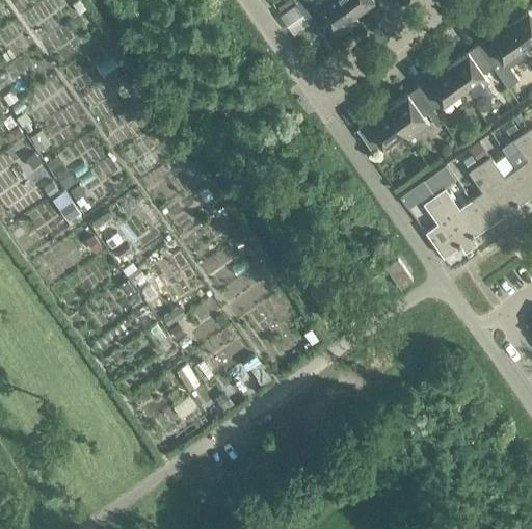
[(341,0),(320,0),(314,5),(310,0),(292,0),(303,16),(287,27),(297,42),(325,22),(338,38),(358,24),(353,16),(352,16),(341,0)]
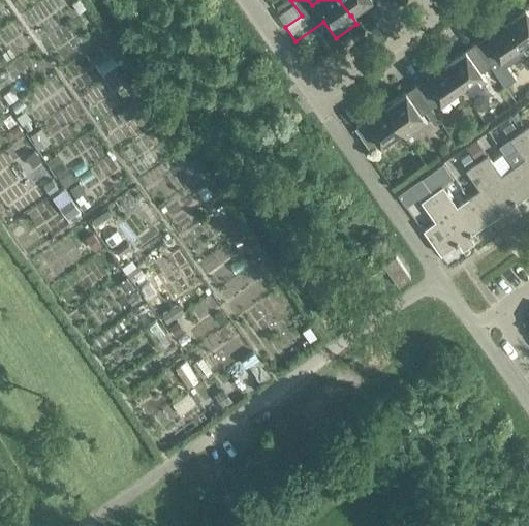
[(339,0),(350,16),(351,16),(371,1),(370,0),(339,0)]
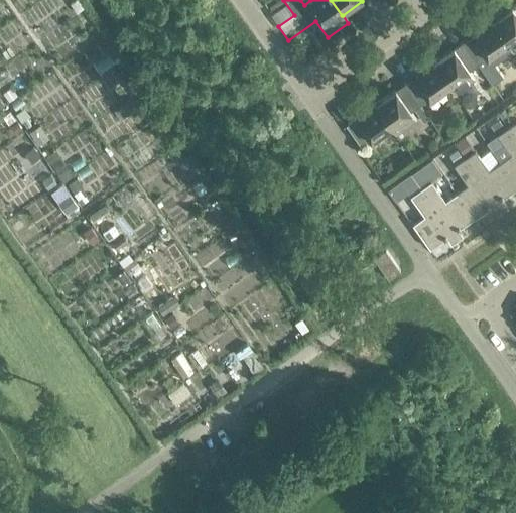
[(515,7),(492,24),(512,53),(513,54),(515,51),(515,7)]
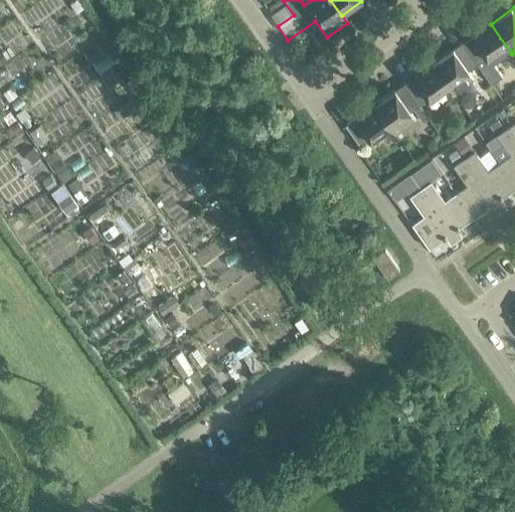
[(462,45),(477,67),(491,87),(502,79),(493,66),(511,53),(491,24),(486,17),(466,31),(471,39),(462,45)]
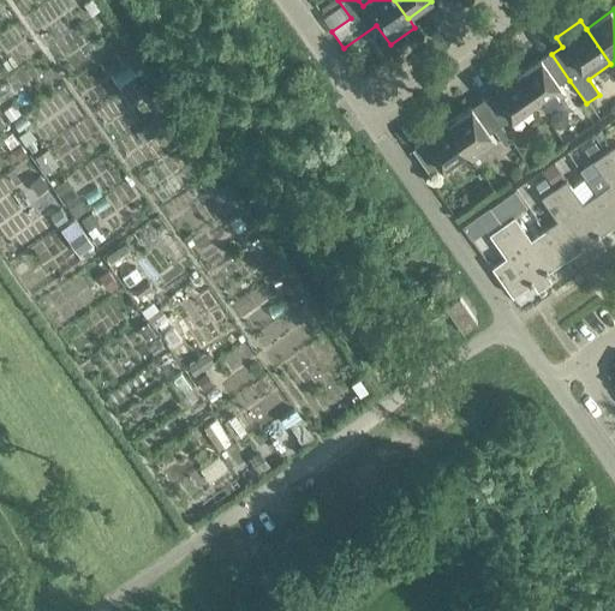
[(569,81),(551,54),(517,78),(535,105),(542,114),(566,97),(560,88),(569,81)]
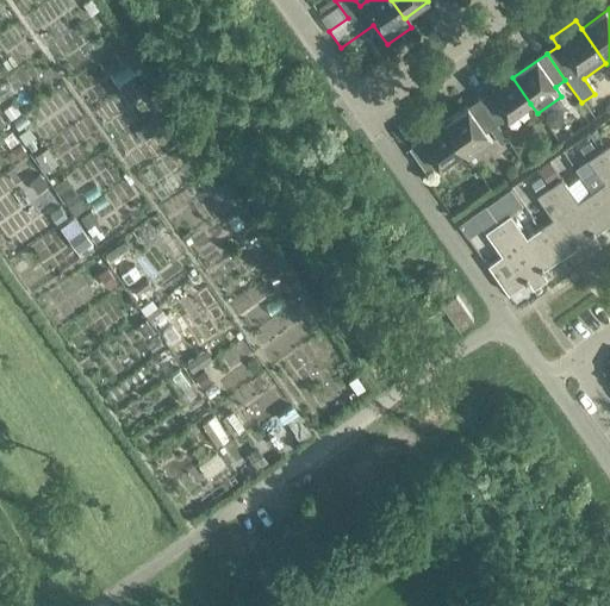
[(489,94),(478,102),(497,129),(530,104),(512,77),(506,69),(483,86),(489,94)]
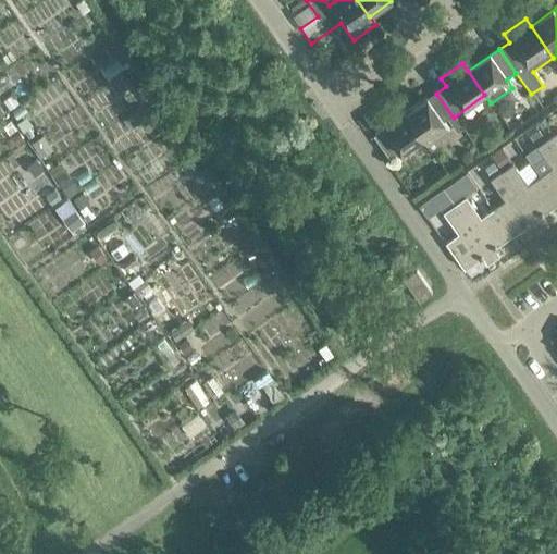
[(454,118),(436,94),(405,115),(422,139),(428,147),(449,132),(444,124),(454,118)]
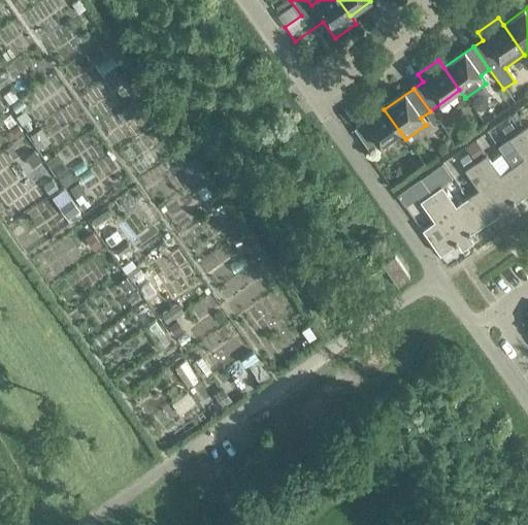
[(363,124),(354,131),(369,154),(400,132),(384,109),(378,102),(358,117),(363,124)]
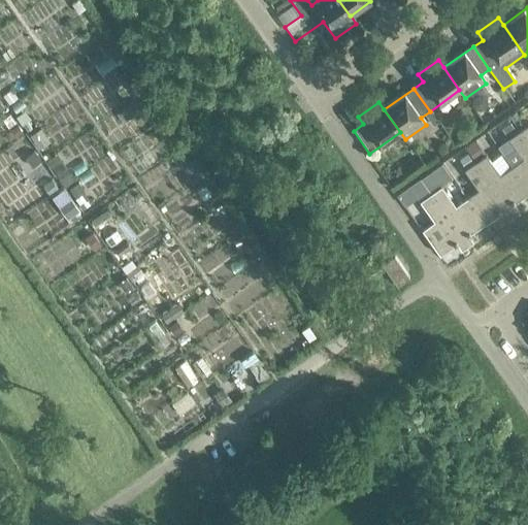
[(509,120),(514,125),(519,121),(516,116),(509,120)]
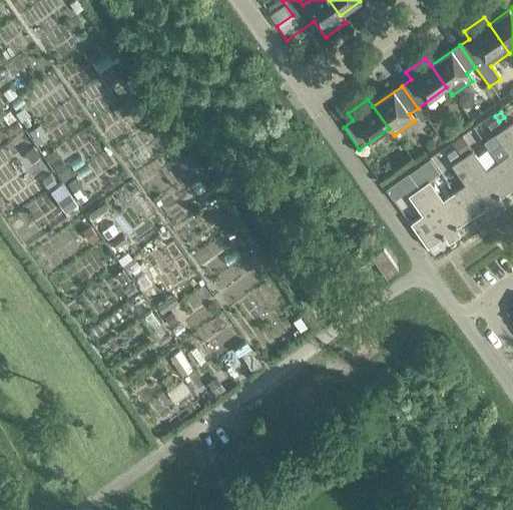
[(512,123),(504,129),(512,142),(512,123)]
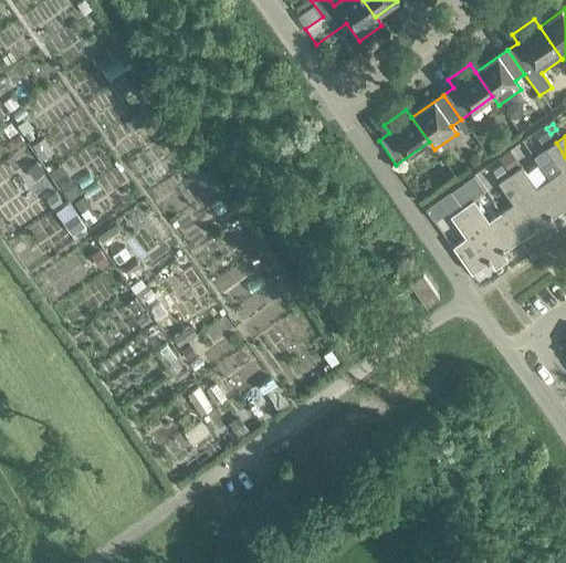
[(565,157),(556,143),(545,152),(559,173),(547,181),(565,207),(565,157)]
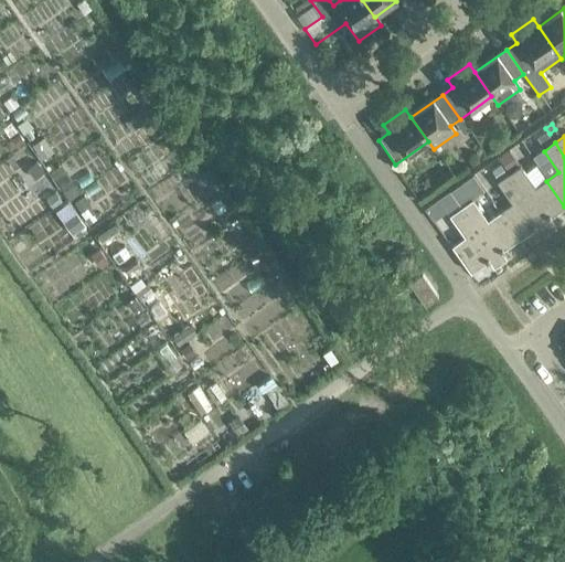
[(509,152),(497,161),(547,233),(554,229),(548,221),(564,209),(564,207),(546,181),(534,190),(509,152)]
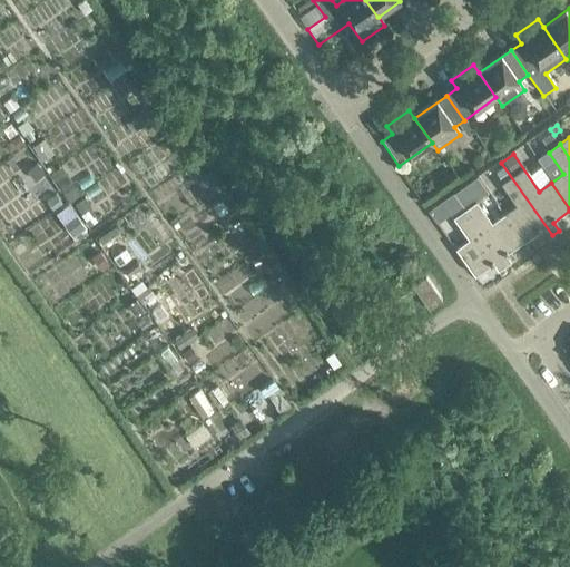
[(552,235),(512,178),(500,186),(516,208),(503,217),(523,244),(540,232),(546,240),(552,235)]
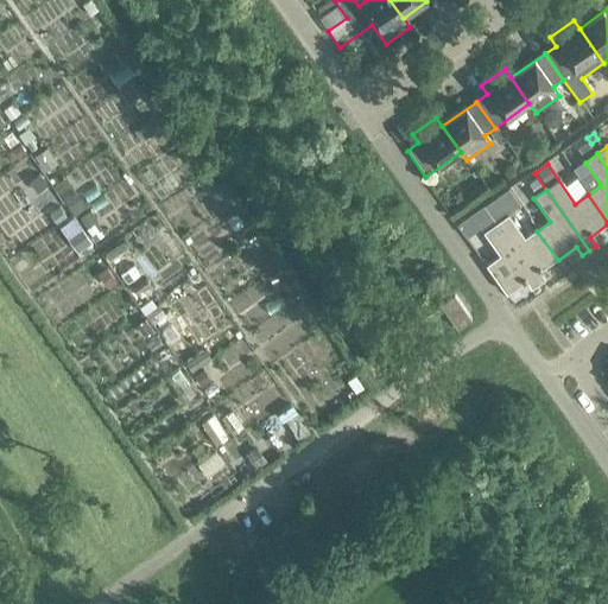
[(482,208),(456,226),(466,239),(492,221),(482,208)]
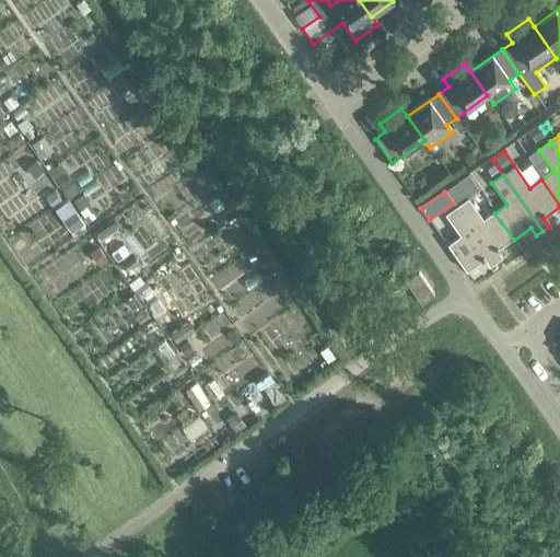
[(467,200),(456,208),(496,264),(502,259),(497,252),(514,240),(494,213),(482,221),(467,200)]
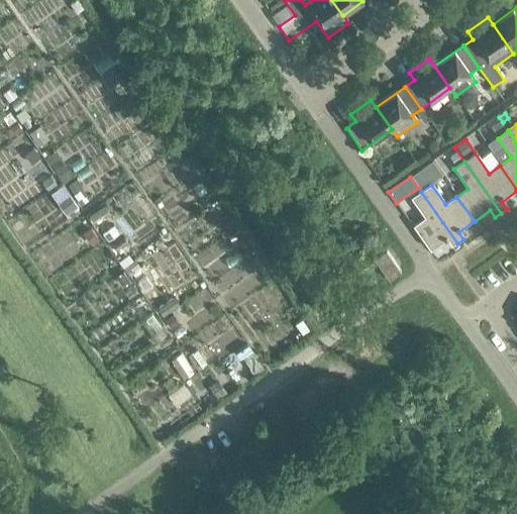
[(457,243),(421,192),(410,200),(424,219),(413,227),(430,252),(446,241),(451,247),(457,243)]
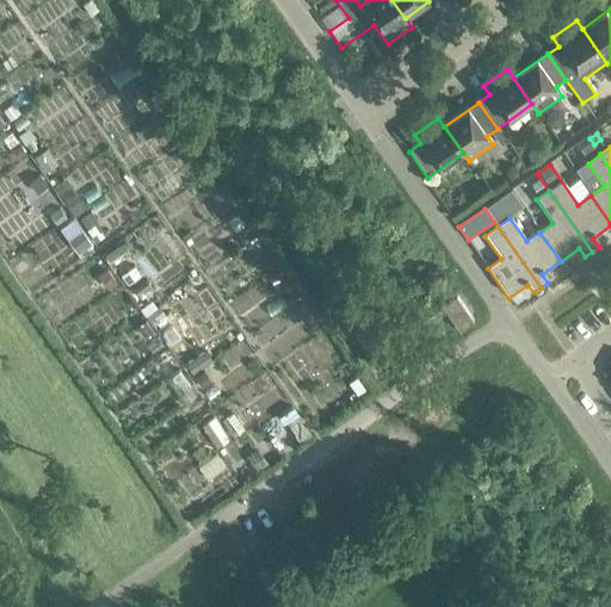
[(474,322),(457,298),(443,308),(460,333),(474,322)]
